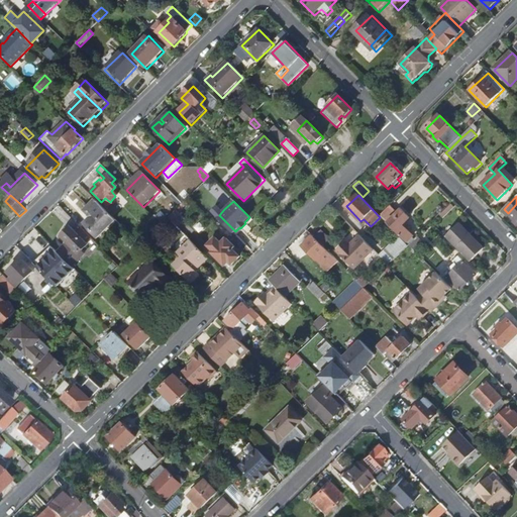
[(93,215),(84,225),(97,239),(115,221),(97,203),(89,211),(93,215)]
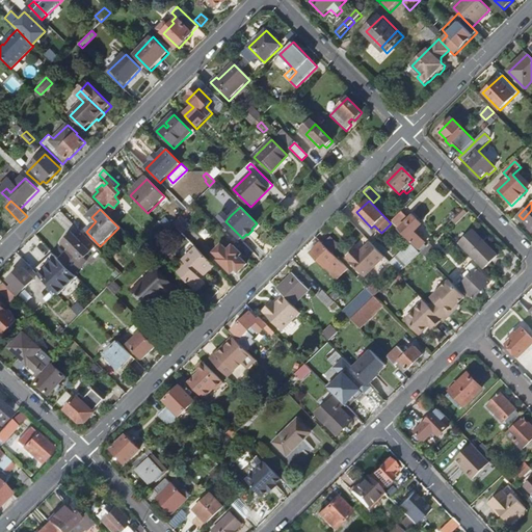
[(225,221),(231,215),(225,210),(220,215),(225,221)]
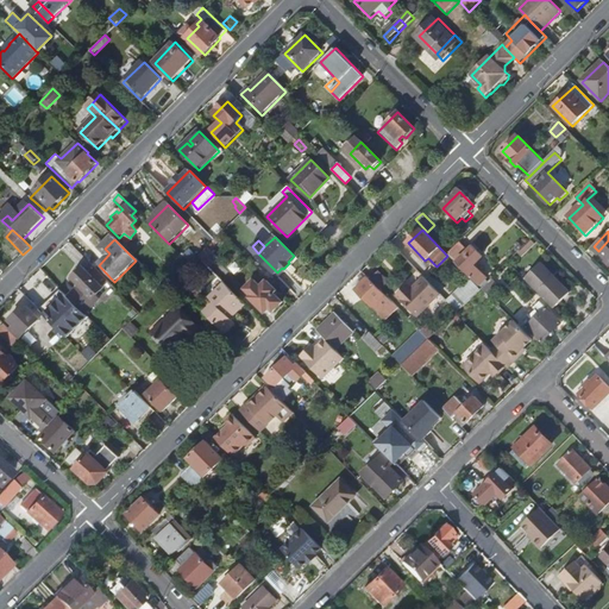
[(450,253),(481,286),(488,277),(476,265),(484,256),(473,246),(471,246),(469,249),(462,242),(450,253)]
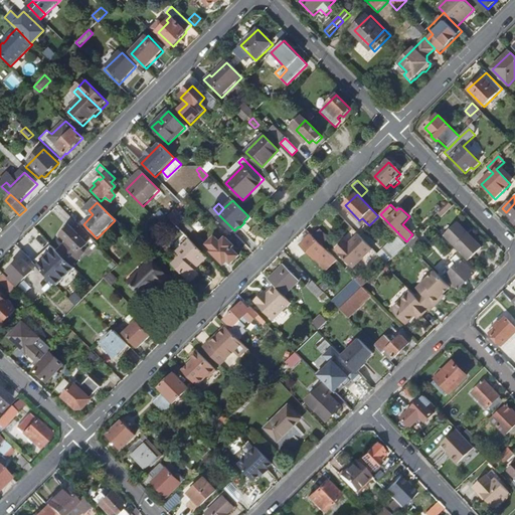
[(160,222),(168,213),(163,208),(155,216),(160,222)]
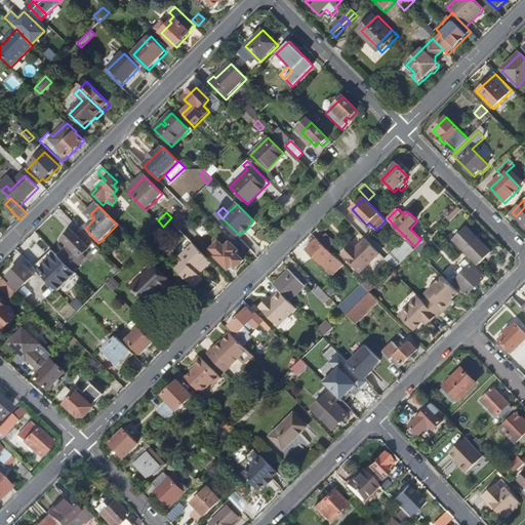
[(170,221),(179,232),(188,224),(177,213),(170,221)]
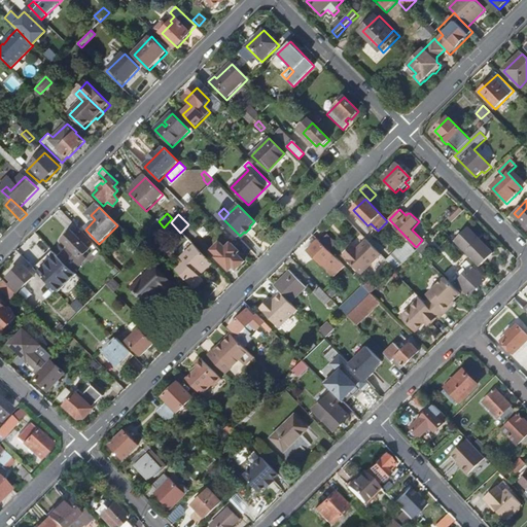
[(455,242),(480,268),(494,254),(468,227),(455,242)]
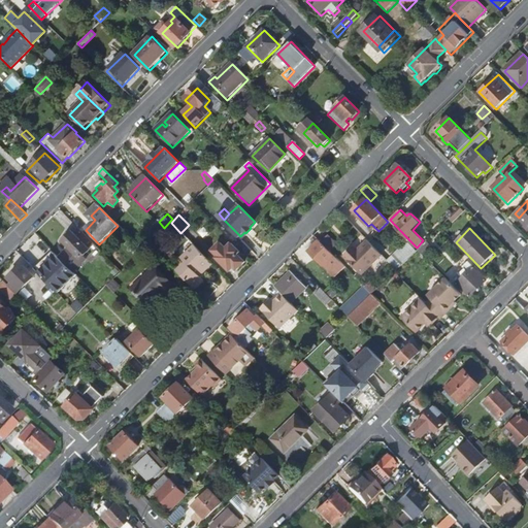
[(69,251),(59,260),(73,273),(85,261),(83,258),(94,246),(83,235),(77,240),(72,235),(63,243),(69,251)]
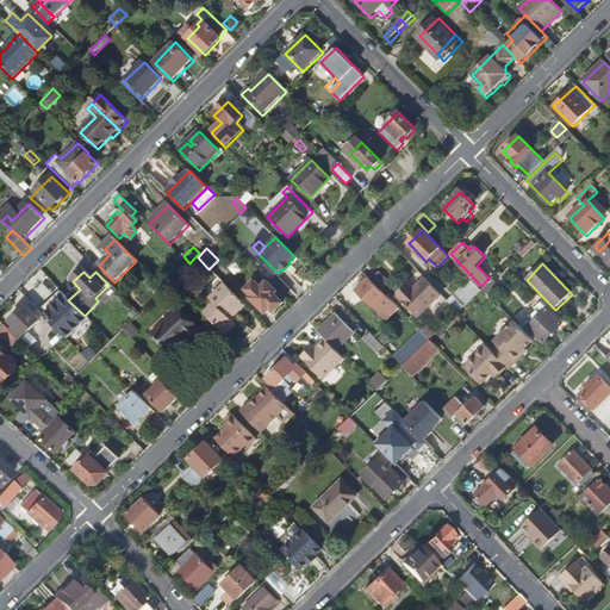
[(379,273),(372,281),(381,292),(390,284),(379,273)]
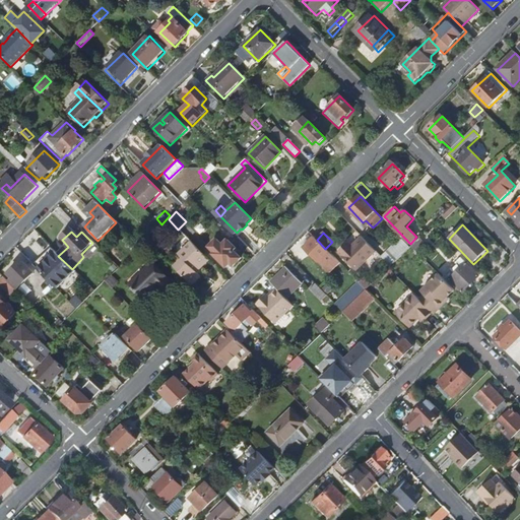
[(383,255),(393,264),(411,246),(401,236),(383,255)]
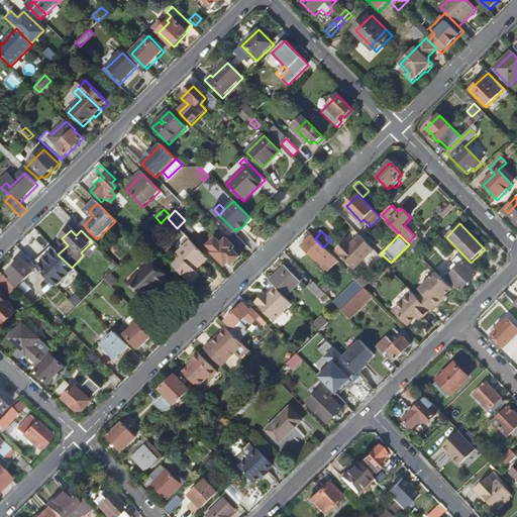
[(379,253),(360,235),(347,247),(344,244),(337,251),(358,273),(379,253)]
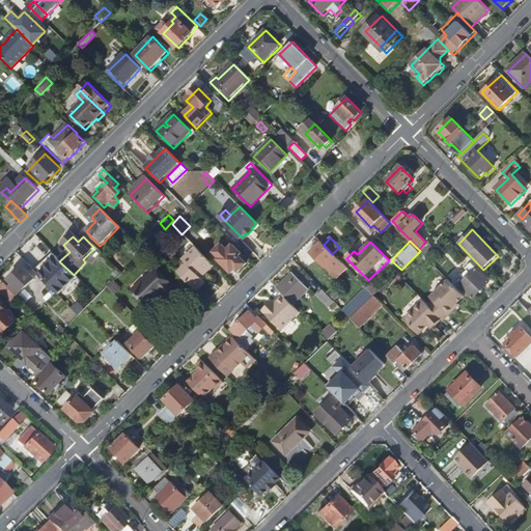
[(310,253),(324,268),(325,267),(328,270),(338,259),(335,257),(332,254),(324,245),(320,243),(310,253)]
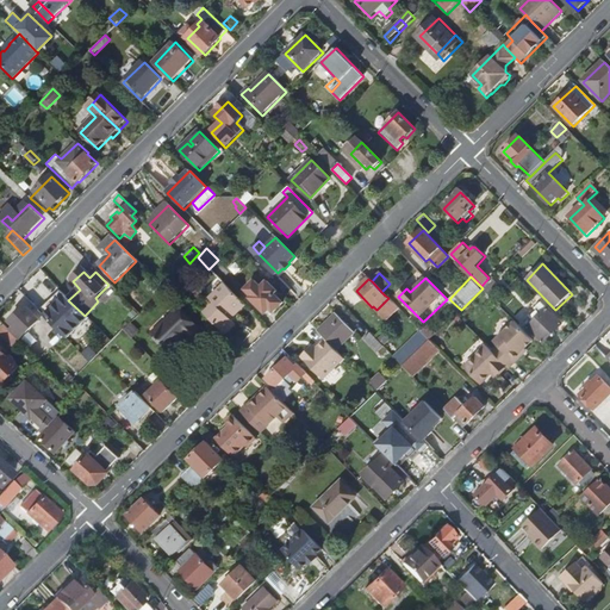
[(249,298),(266,315),(271,310),(273,313),(282,304),(274,296),(277,293),(266,282),(260,288),(254,281),(244,290),(251,297),(249,298)]
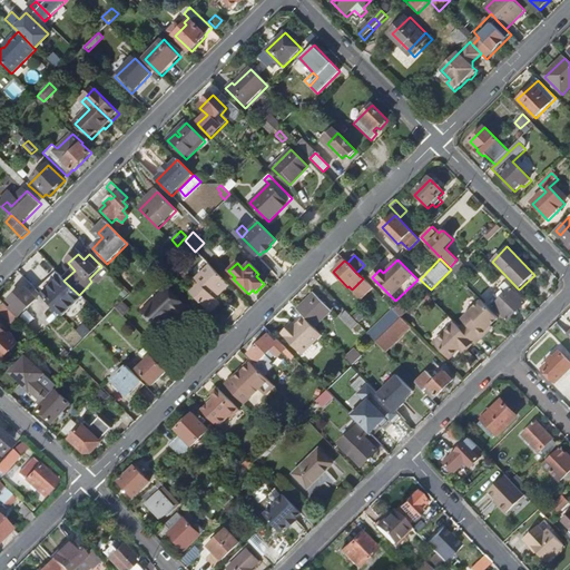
[(22,277),(28,283),(36,291),(43,284),(29,269),(22,277)]
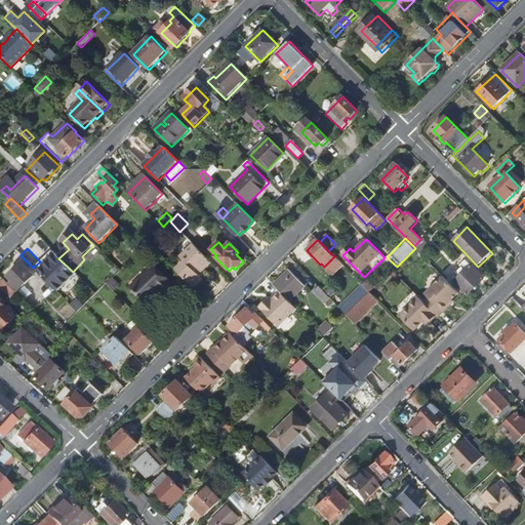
[(185,261),(189,266),(180,274),(198,291),(207,282),(203,279),(215,267),(197,249),(185,261)]
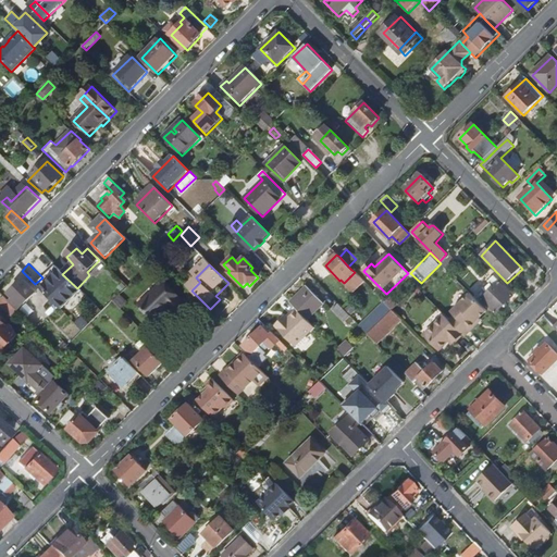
[(101,270),(108,276),(111,272),(104,267),(101,270)]
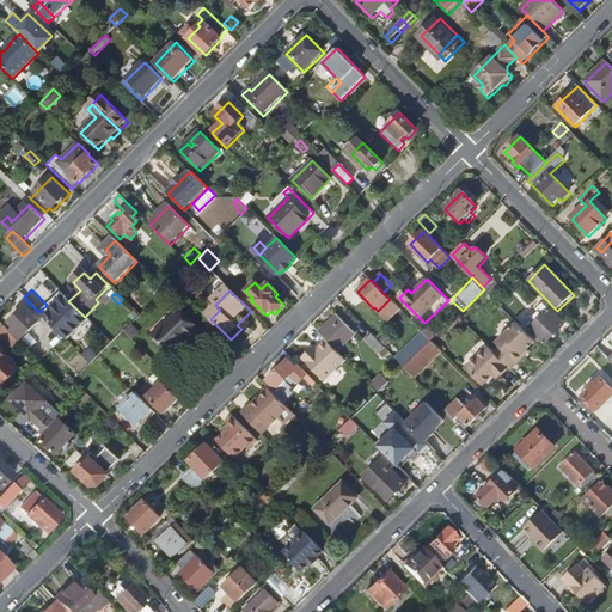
[(68,301),(61,294),(40,313),(43,317),(68,342),(90,322),(85,317),(68,301)]
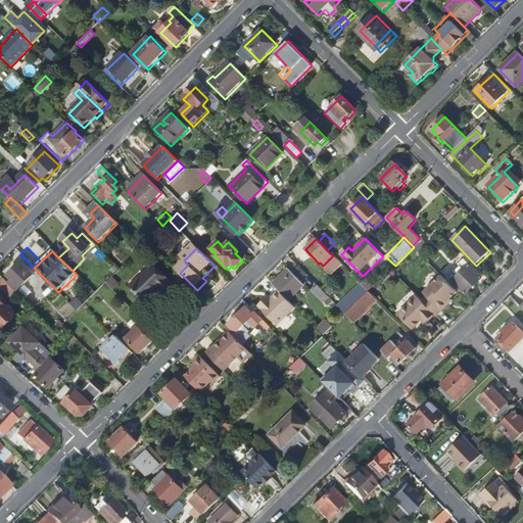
[(26,259),(7,276),(14,283),(11,286),(16,291),(34,275),(32,273),(33,271),(35,273),(37,271),(34,268),(33,267),(26,259)]
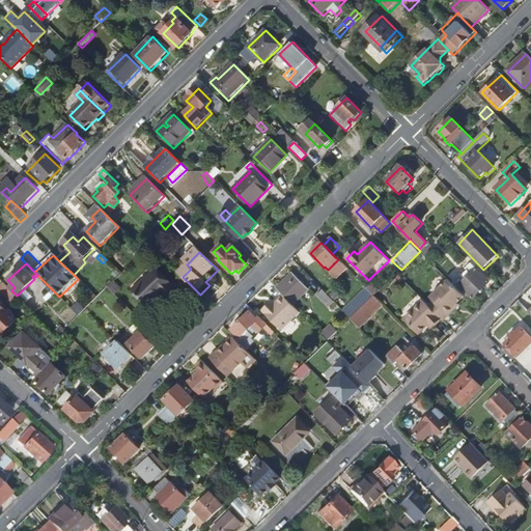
[(150,266),(140,277),(143,281),(155,270),(150,266)]
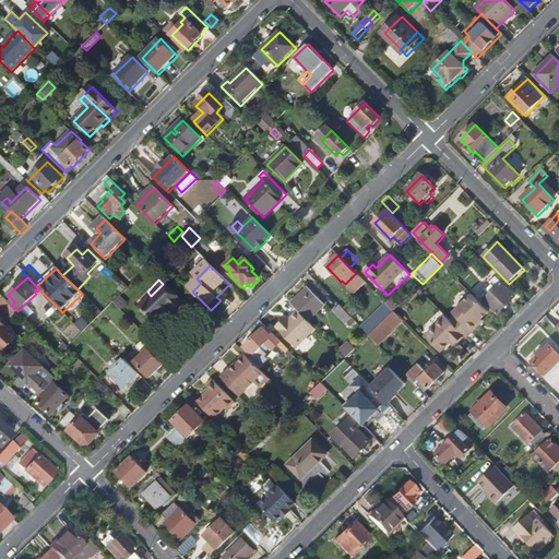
[(499,313),(515,297),(502,283),(496,289),(492,287),(489,290),(492,293),(485,300),(499,313)]
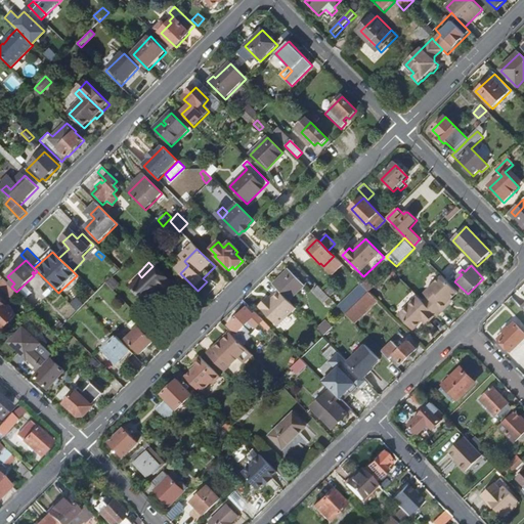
[(141,277),(157,292),(161,288),(164,292),(171,285),(153,266),(141,277)]
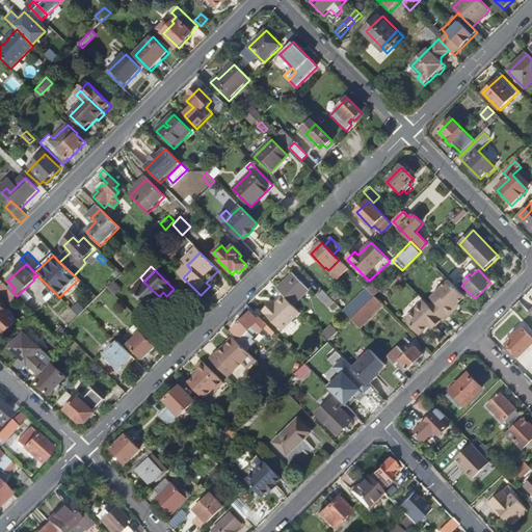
[(284,296),(293,306),(309,290),(294,274),(277,290),(284,296)]
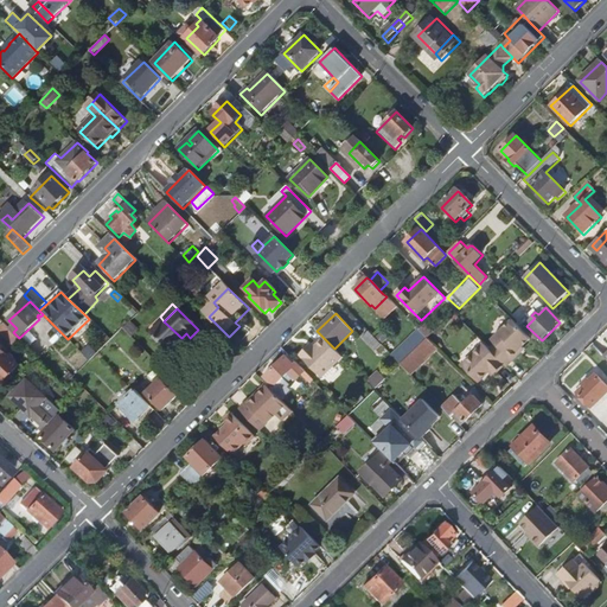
[(160,317),(148,327),(153,332),(164,321),(160,317)]
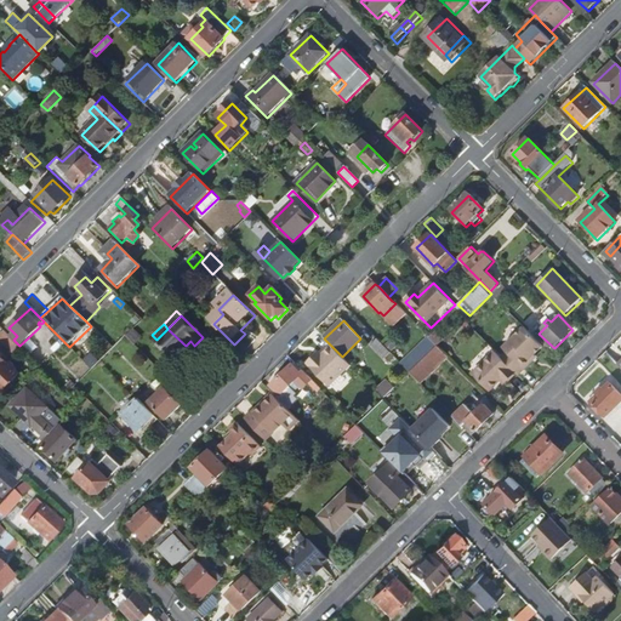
[(531,360),(545,347),(523,325),(502,346),(505,348),(497,354),(517,374),(519,376),(533,362),(531,360)]
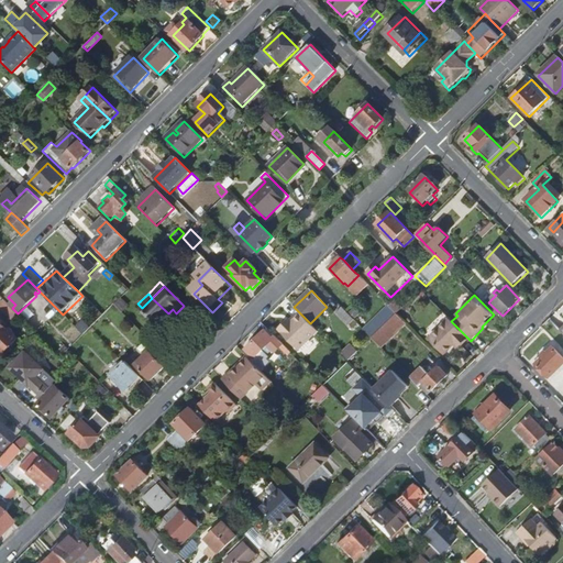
[(142,308),(157,324),(168,313),(152,298),(142,308)]
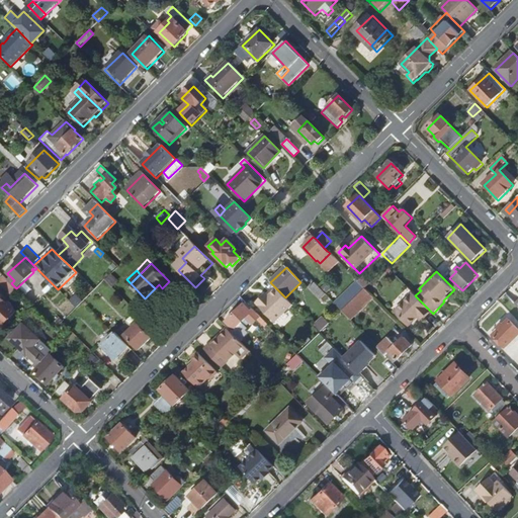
[(358,282),(365,290),(370,284),(363,277),(358,282)]
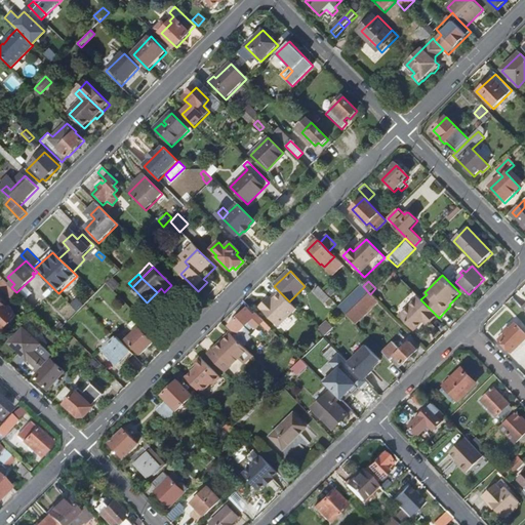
[(0,285),(0,288),(13,301),(18,296),(4,282),(0,285)]
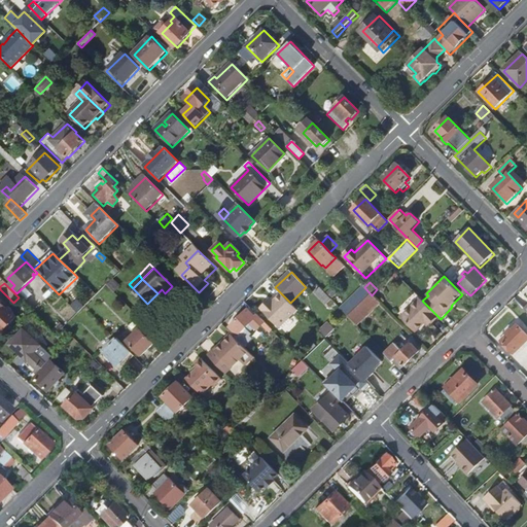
[(315,293),(326,306),(332,301),(320,288),(315,293)]
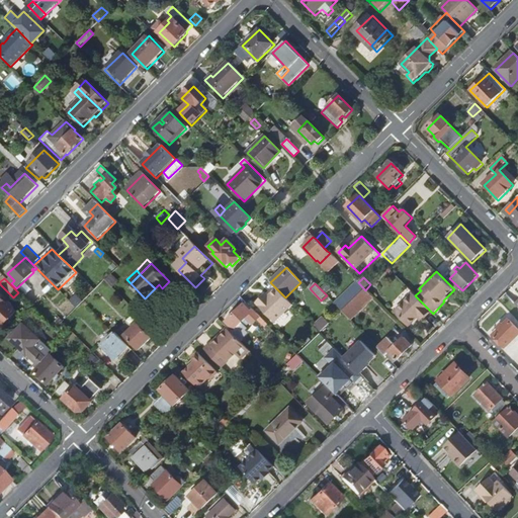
[(155,288),(145,298),(148,301),(158,291),(155,288)]
